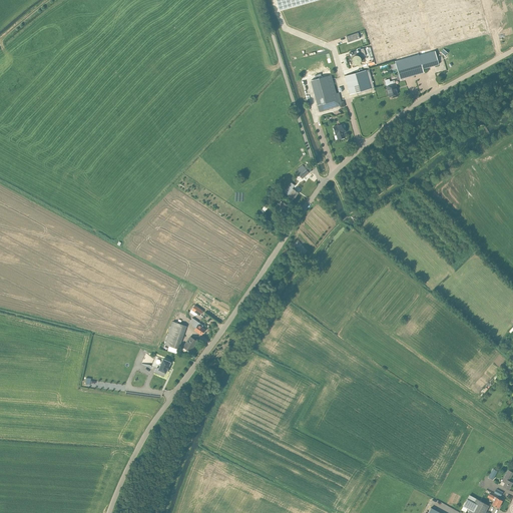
[(371,51),(366,53),(369,65),(375,63),(371,51)]
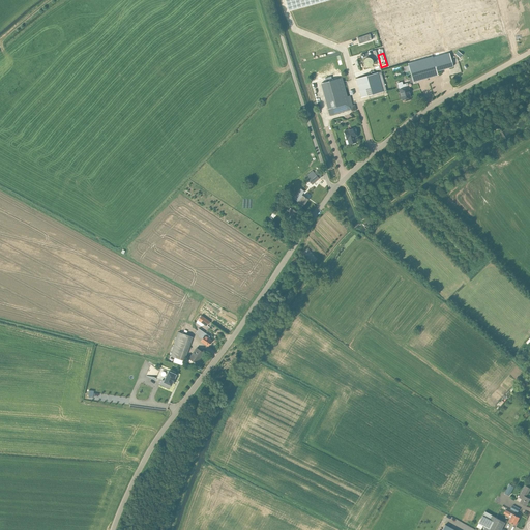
[(433,57),(408,63),(413,82),(438,75),(437,71),(453,66),(449,53),(433,57)]
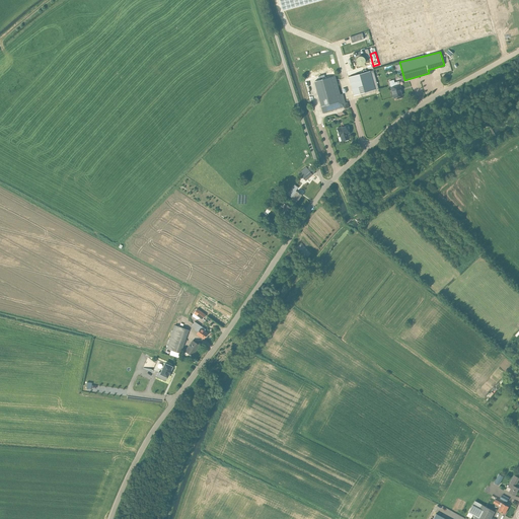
[(356,60),(356,61),(356,62),(357,63),(357,64),(358,64),(358,65),(359,65),(360,65),(361,65),(362,65),(363,65),(363,64),(364,64),(364,63),(365,62),(365,61),(365,60),(365,59),(364,58),(363,57),(362,56),(361,56),(360,56),(359,56),(358,57),(357,58),(356,59),(356,60)]
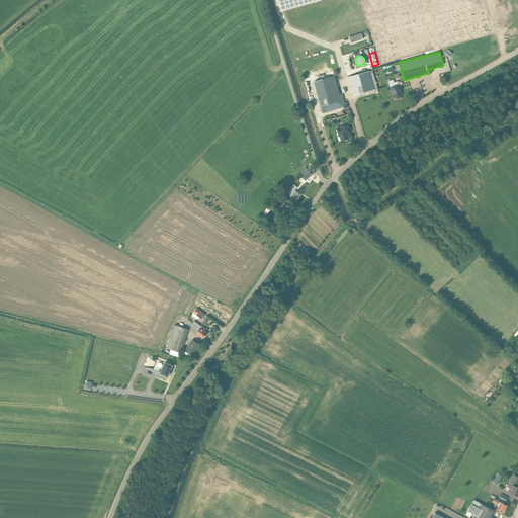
[(372,70),(369,71),(347,77),(352,95),(374,89),(377,88),(372,70)]
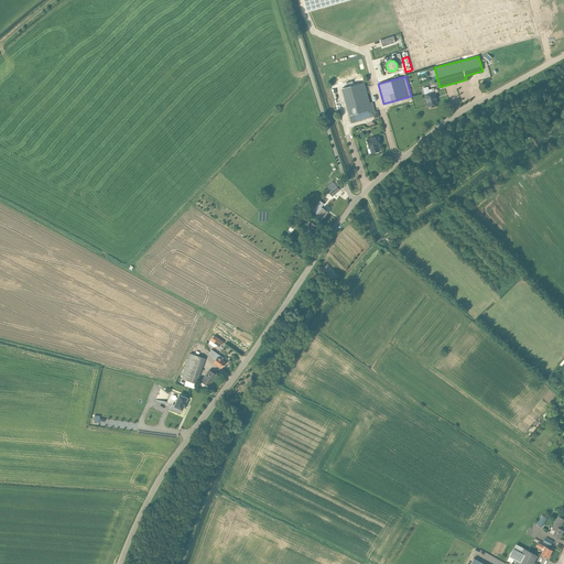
[(372,101),(369,102),(364,83),(365,83),(364,78),(358,80),(358,82),(344,85),(344,87),(340,88),(348,116),(350,122),(372,117),(375,118),(379,117),(377,111),(375,111),(372,101)]
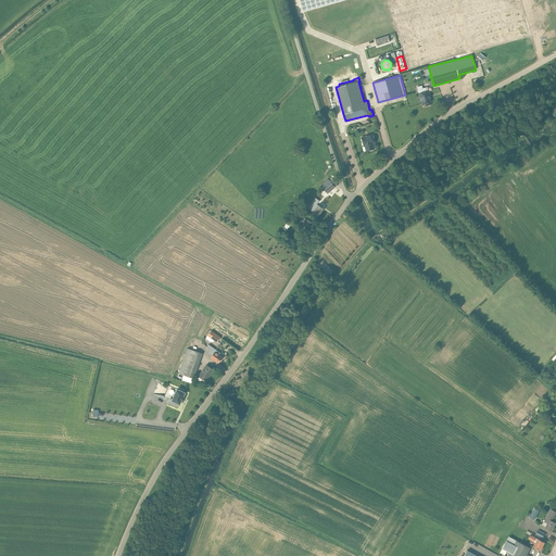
[(428,91),(418,93),(421,104),(430,102),(429,96),(428,91)]
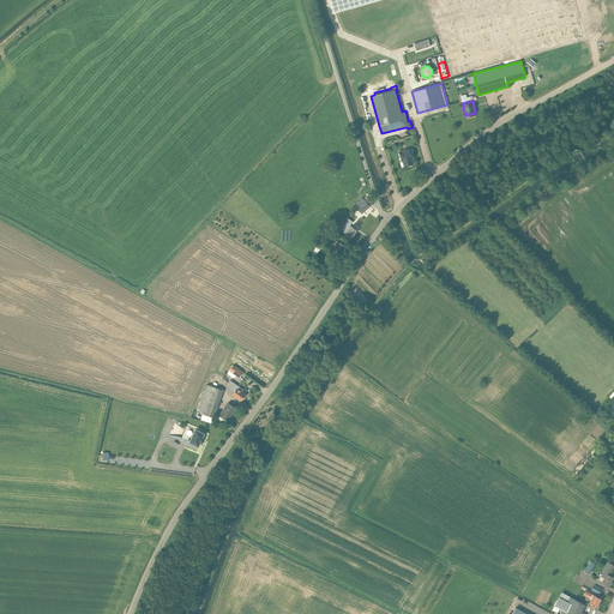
[(411,149),(398,151),(401,162),(403,161),(405,167),(413,164),(411,160),(414,158),(411,149)]
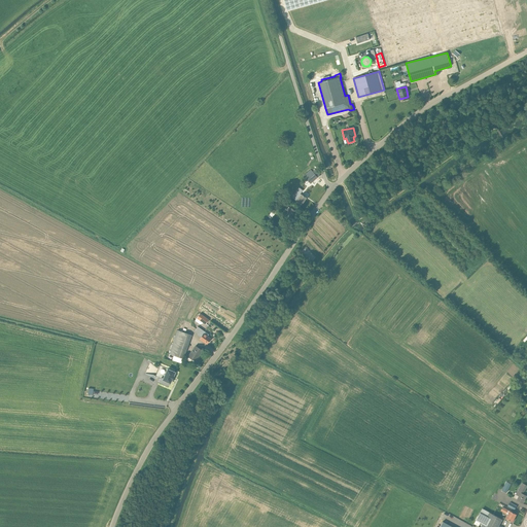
[(304,176),(303,177),(307,181),(308,181),(310,184),(320,176),(315,170),(313,172),(310,169),(303,175),(304,176)]
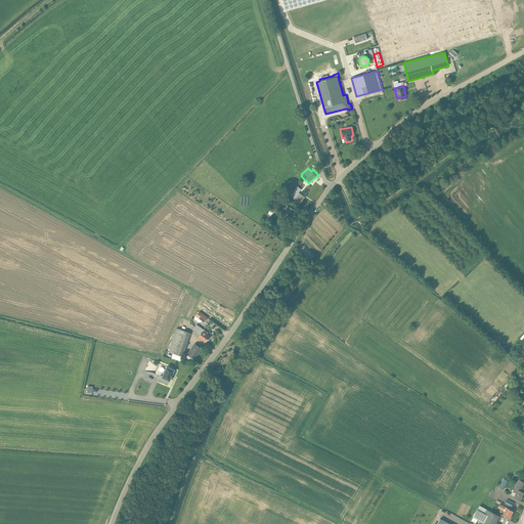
[(294,194),(297,197),(295,200),(300,204),(304,197),(297,191),(294,194)]
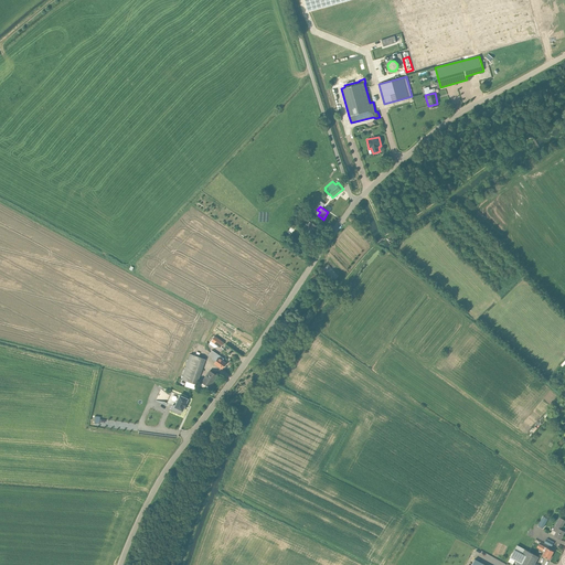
[(299,221),(308,226),(305,232),(311,236),(318,227),(311,223),(308,221),(310,217),(305,213),(299,221)]
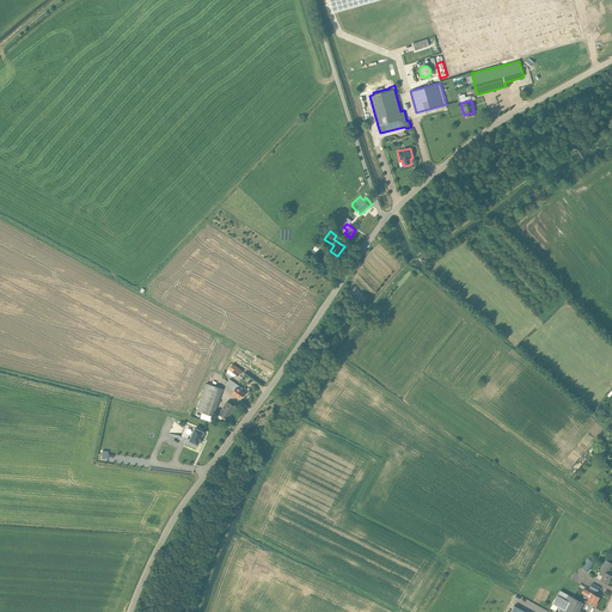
[(308,256),(304,262),(310,265),(314,259),(308,256)]
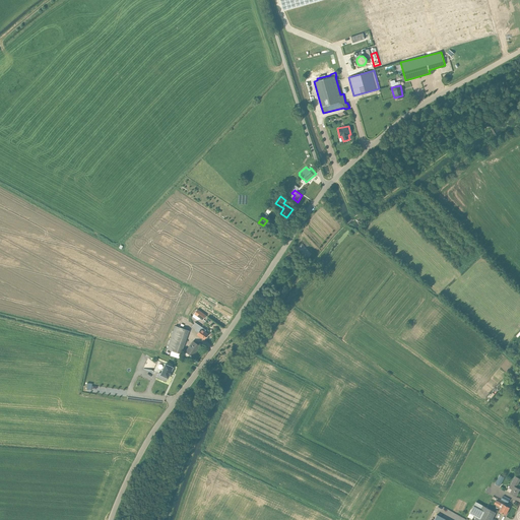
[(197,309),(192,317),(197,320),(199,320),(200,318),(202,320),(206,315),(197,309)]
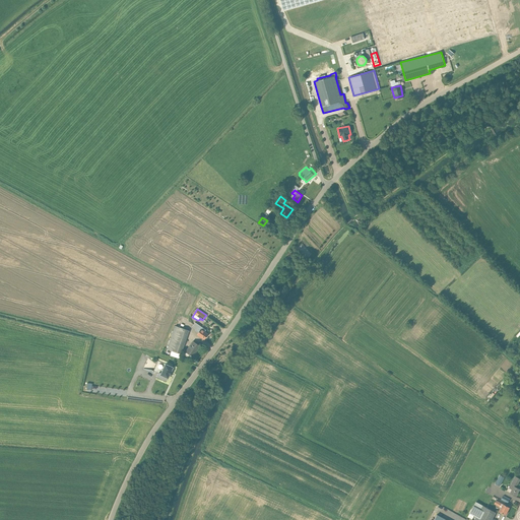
[(196,329),(195,330),(198,332),(196,334),(200,337),(204,339),(208,334),(204,332),(206,330),(195,322),(192,326),(196,329)]
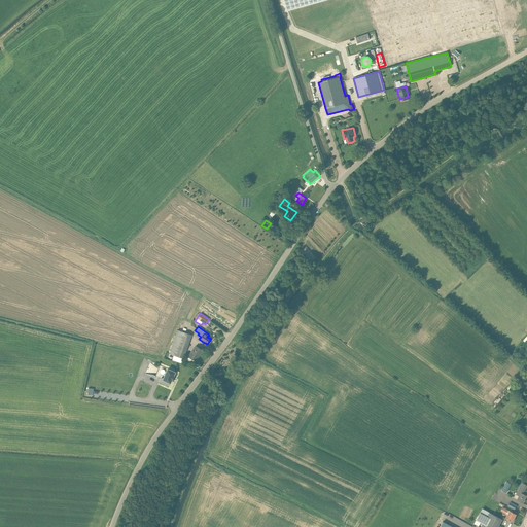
[(177,330),(169,354),(174,355),(172,360),(182,363),(183,359),(191,335),(177,330)]
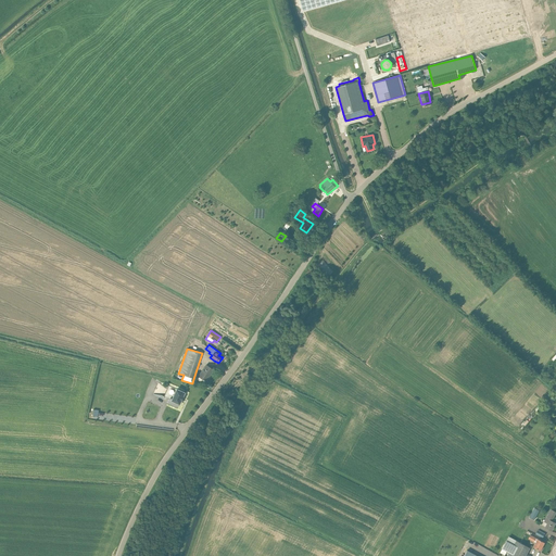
[(205,381),(213,370),(206,365),(199,376),(198,378),(198,379),(200,381),(202,380),(203,379),(205,381)]
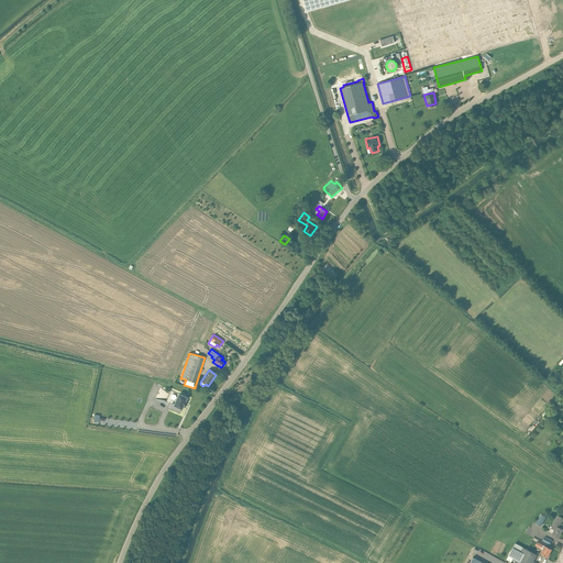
[(130,390),(125,392),(131,408),(134,406),(130,390)]
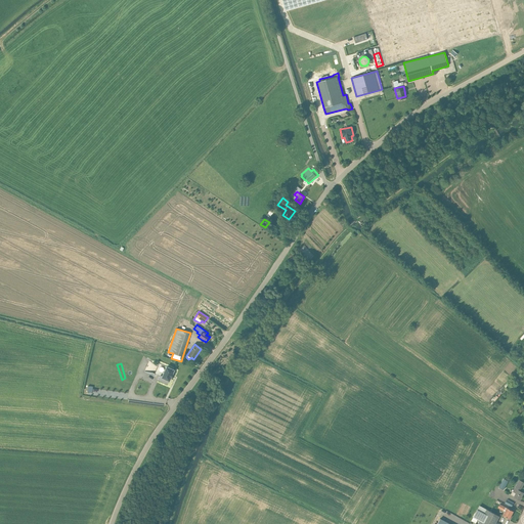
[(157,366),(155,373),(160,376),(158,380),(167,384),(168,381),(169,381),(171,378),(173,374),(172,374),(174,370),(167,366),(165,370),(157,366)]
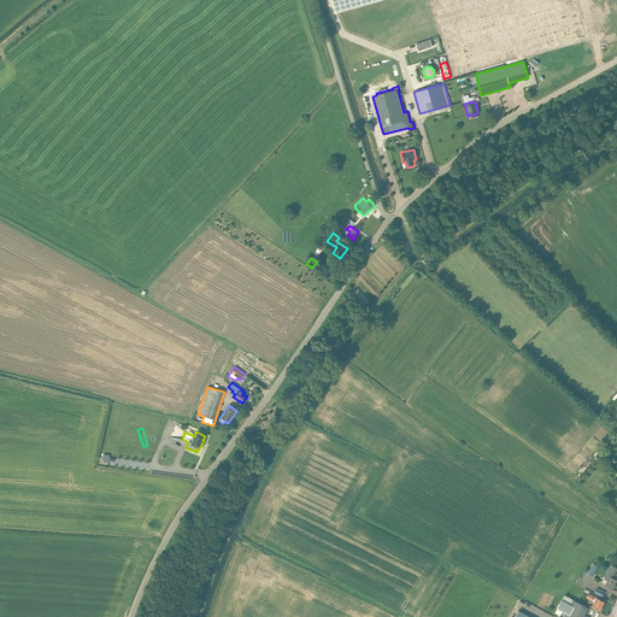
[(593,564),(587,574),(593,577),(599,566),(593,564)]
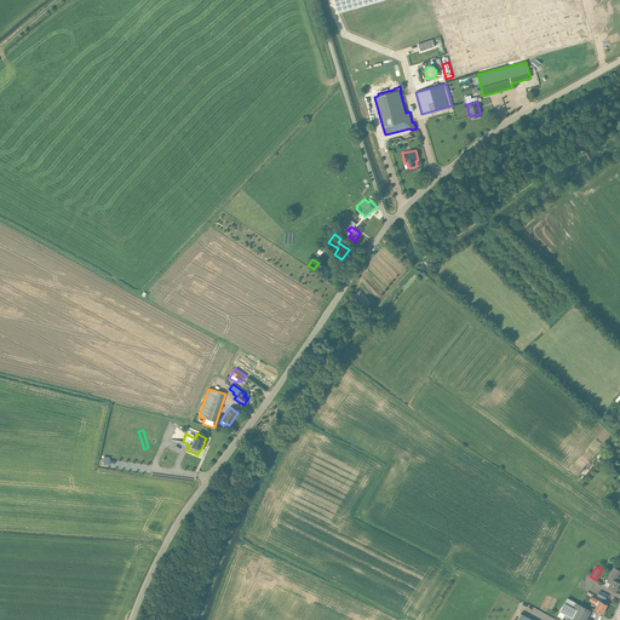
[(607,581),(610,584),(608,587),(615,592),(619,584),(615,581),(619,572),(619,570),(614,567),(607,581)]
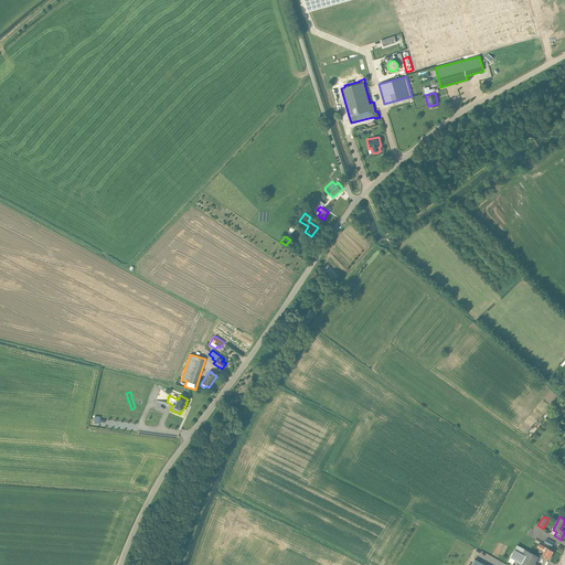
[(536,547),(544,552),(543,555),(550,558),(554,552),(543,545),(543,544),(540,543),(536,547)]
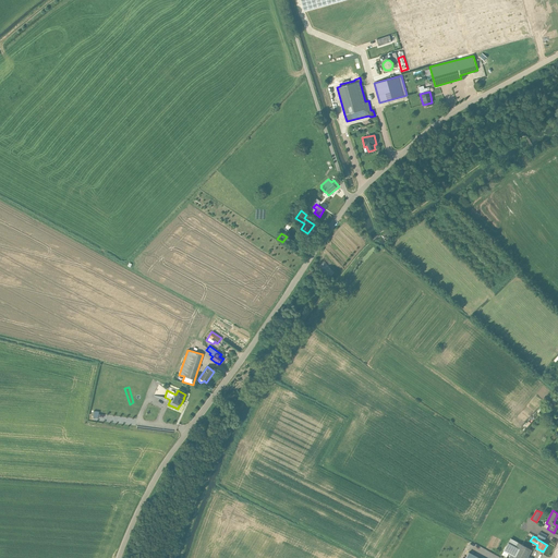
[(509,553),(511,554),(508,557),(528,557),(532,549),(511,538),(504,550),(505,550),(502,555),(507,557),(509,553)]
